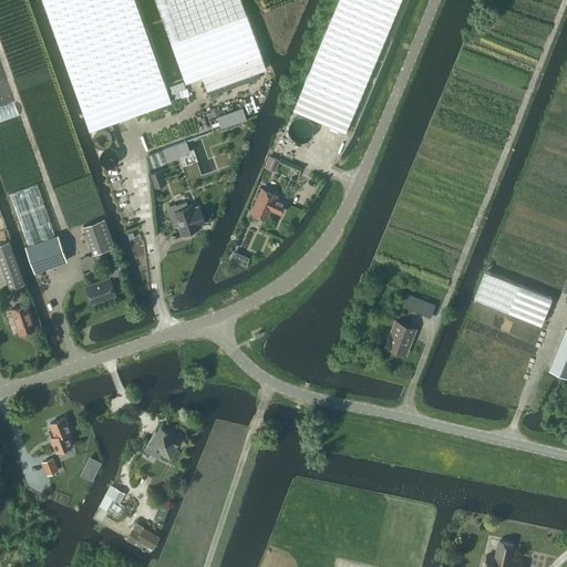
[(134,0),(42,0),(47,14),(89,130),(131,115),(171,101),(134,0)]
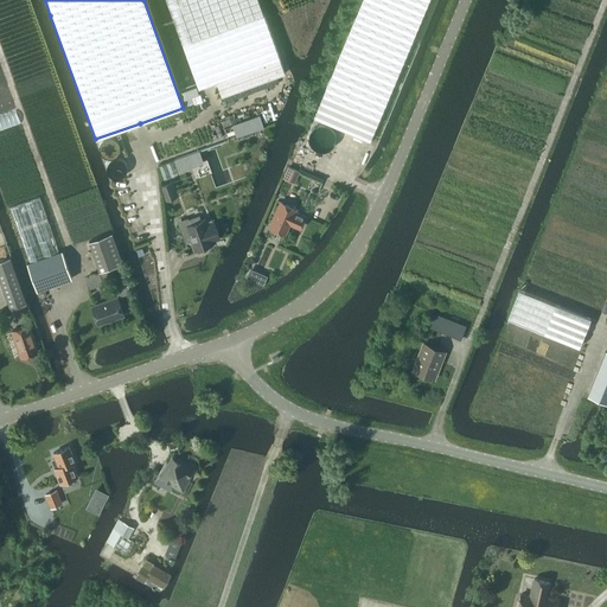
[(257,0),(166,0),(198,88),(216,81),(280,58),(257,0)]
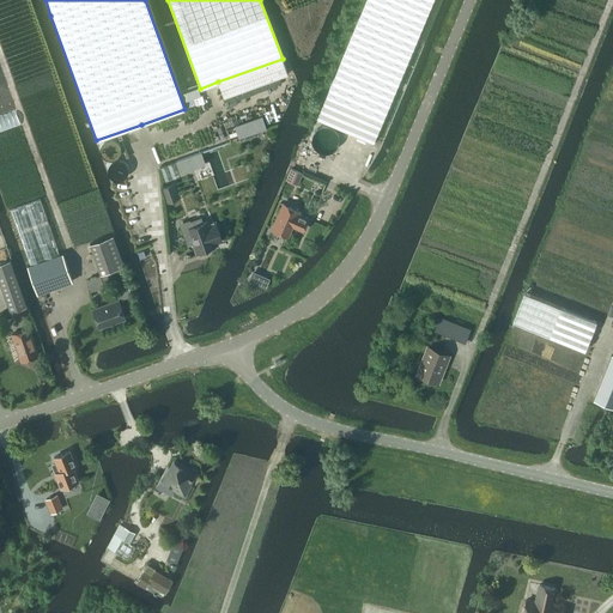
[(365,0),(316,119),(323,122),(372,143),(431,0),(365,0)]
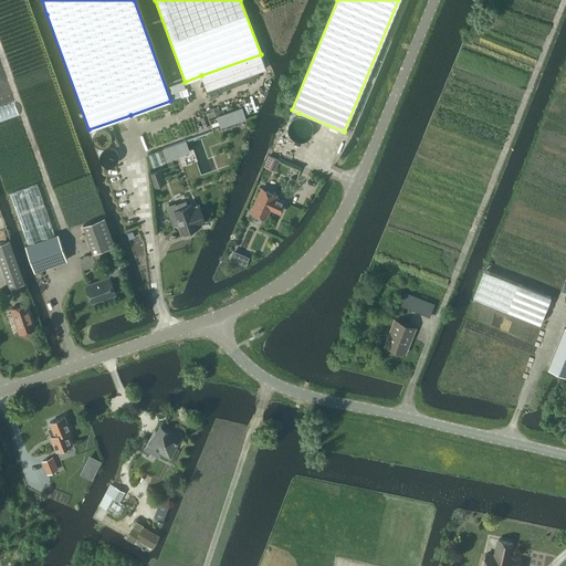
[(261,54),(201,75),(207,88),(265,67),(261,54)]
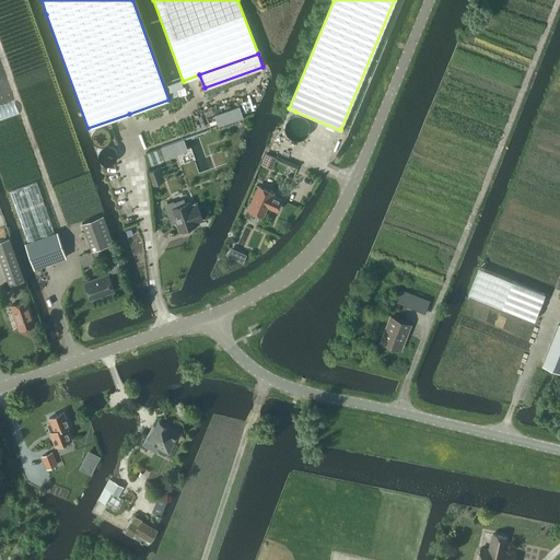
[(181,80),(167,85),(170,92),(183,88),(181,80)]
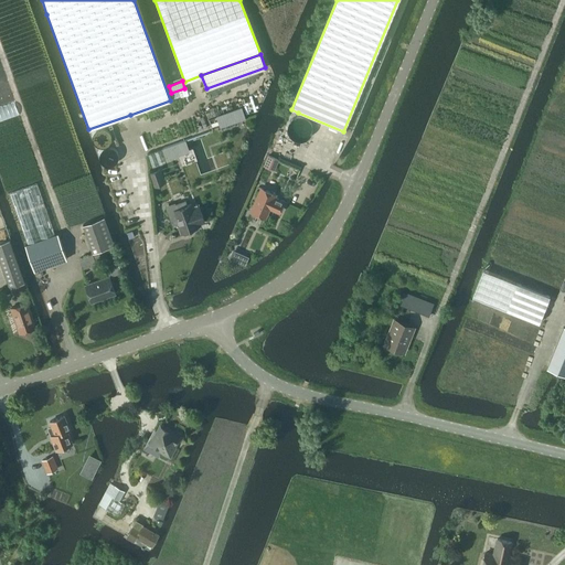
[(221,126),(245,117),(242,107),(217,116),(221,126)]
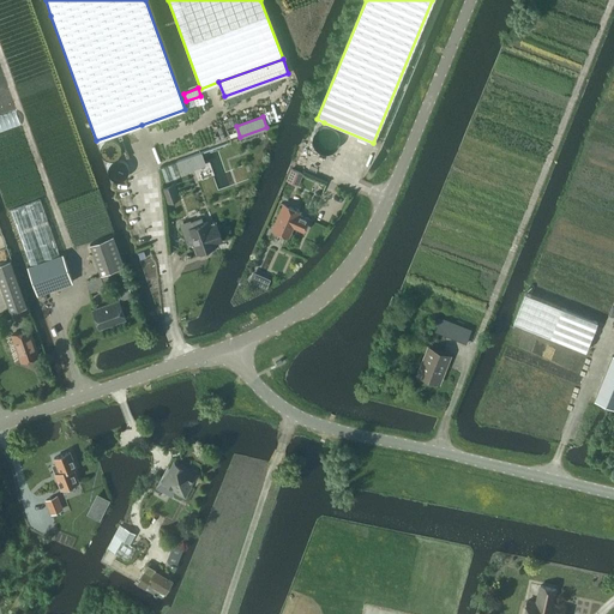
[(128,148),(128,144),(128,140),(126,137),(124,136),(120,134),(116,134),(113,136),(110,138),(109,142),(108,145),(109,149),(112,151),(114,154),(118,155),(121,155),(125,152),(127,150),(128,148)]
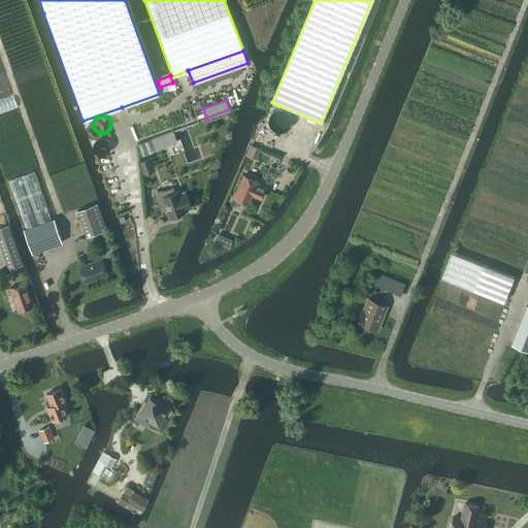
[(173,131),(138,143),(142,156),(155,151),(155,150),(177,141),(173,131)]
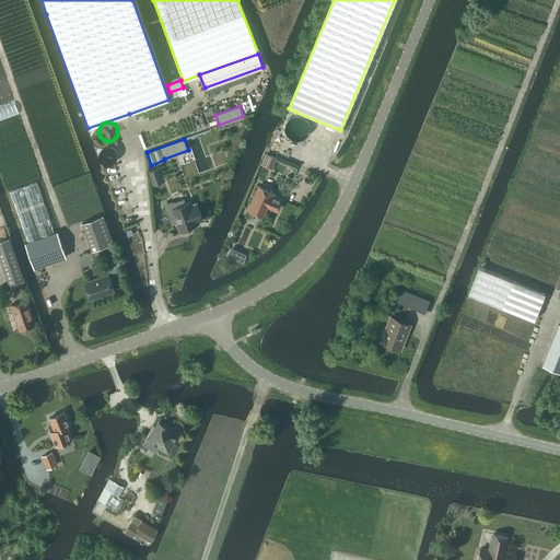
[(125,159),(126,155),(126,151),(124,148),(121,146),(118,144),(115,144),(111,147),(108,149),(107,152),(107,156),(109,160),(112,162),(115,163),(119,163),(123,161),(125,159)]
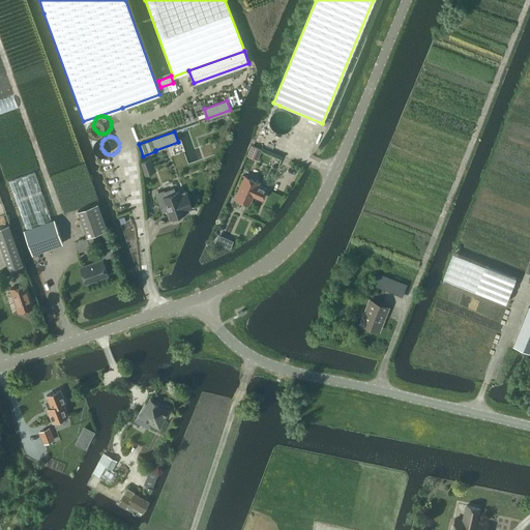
[(252,145),(247,155),(257,159),(261,149),(252,145)]
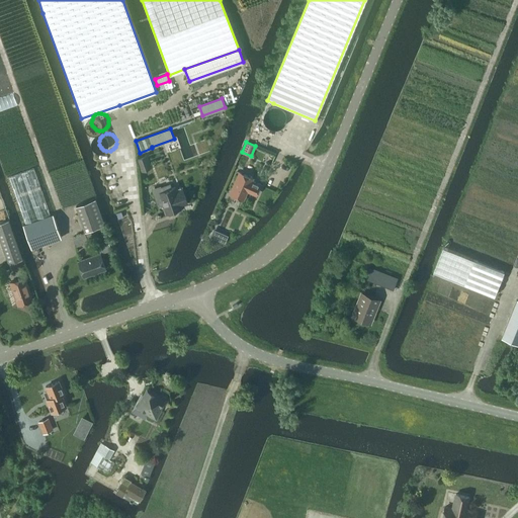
[(142,170),(150,167),(146,155),(137,158),(142,170)]
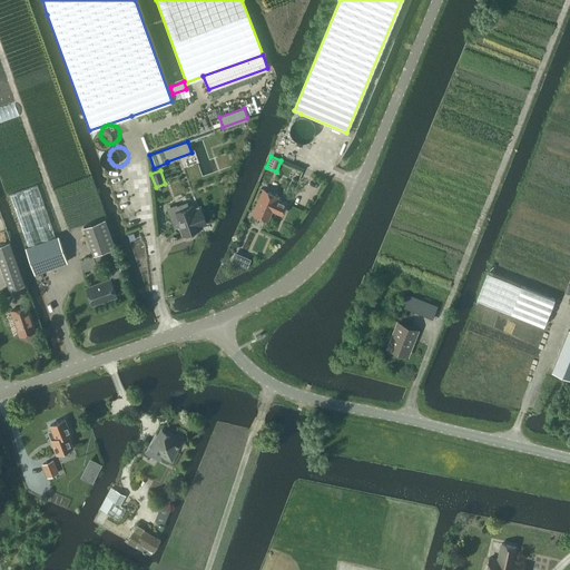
[(36,185),(10,194),(22,229),(28,244),(55,235),(45,208),(36,185)]
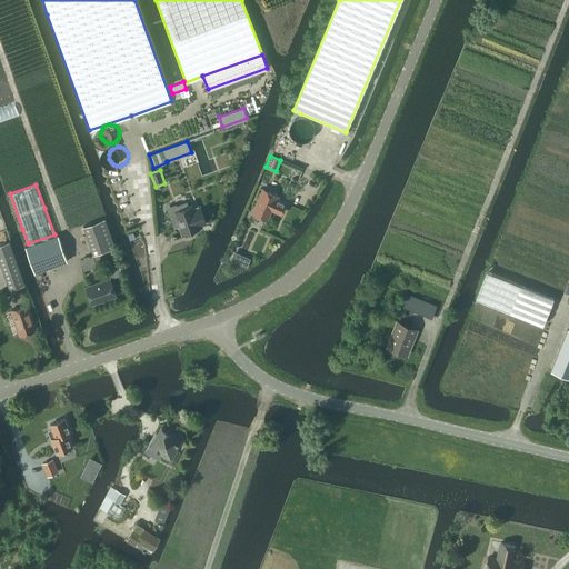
[(261,189),(251,212),(267,219),(270,210),(280,213),(286,202),(276,198),(277,196),(261,189)]
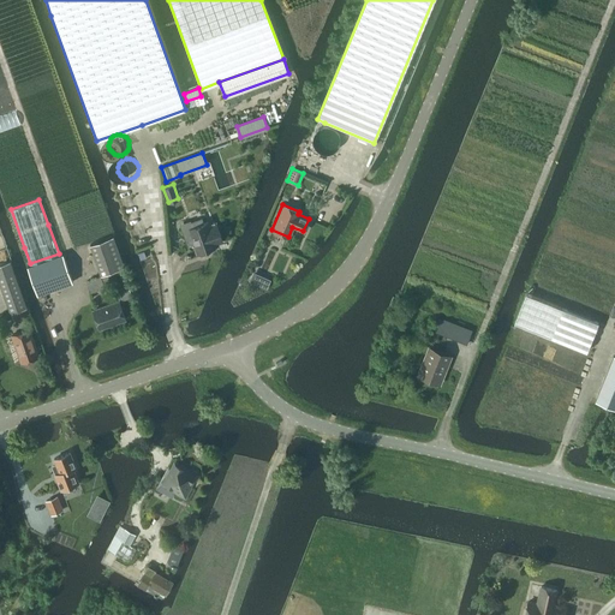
[(189,228),(183,231),(187,245),(195,243),(198,252),(215,245),(214,243),(221,240),(215,225),(214,222),(208,225),(207,222),(204,224),(202,218),(191,221),(190,220),(186,221),(189,228)]
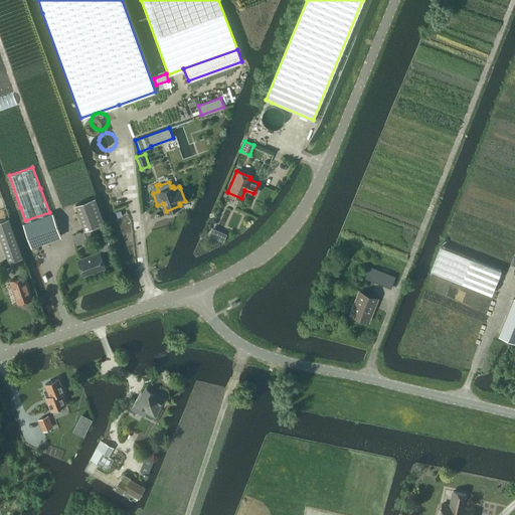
[(84,230),(104,223),(95,198),(75,204),(84,230)]
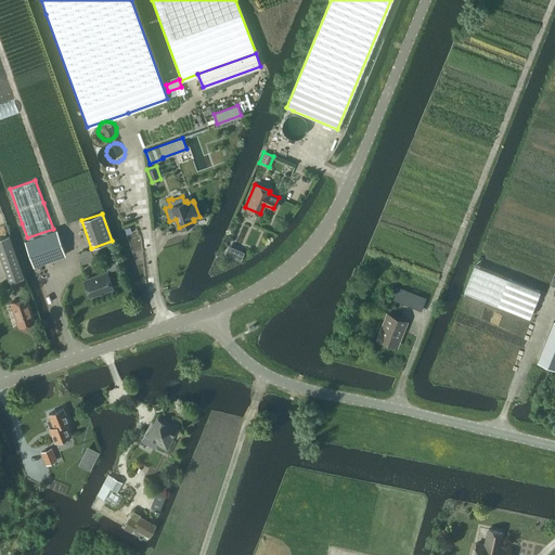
[(24,241),(33,266),(65,255),(56,229),(24,241)]
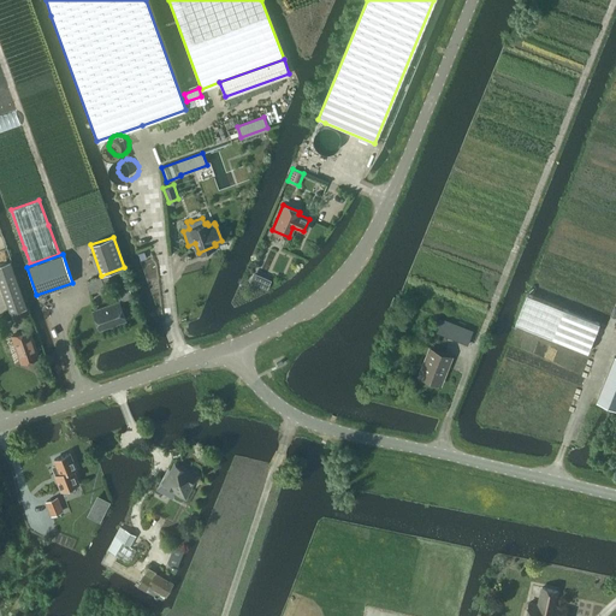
[(0,262),(0,285),(10,313),(25,307),(9,260),(0,262)]
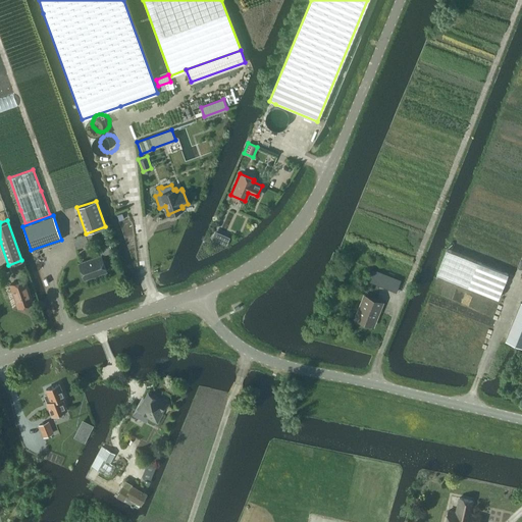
[(85,235),(73,239),(76,249),(89,244),(85,235)]
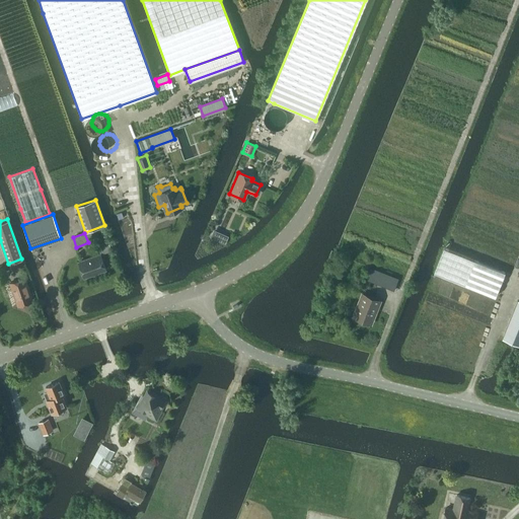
[(98,245),(101,254),(112,250),(108,242),(98,245)]
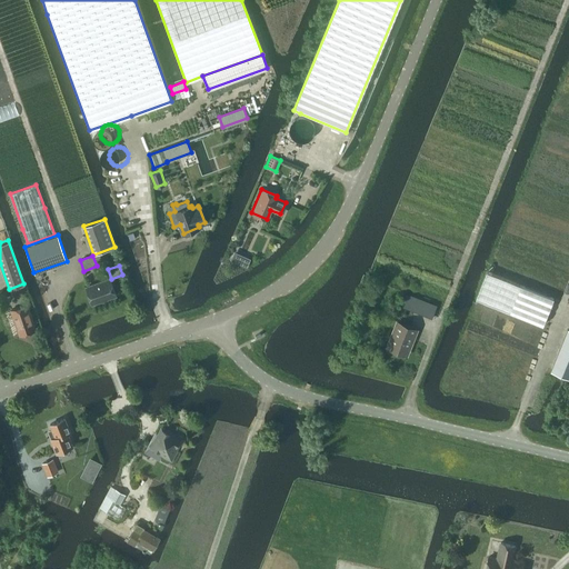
[(487,272),(476,298),(542,325),(553,298),(492,275),(487,272)]
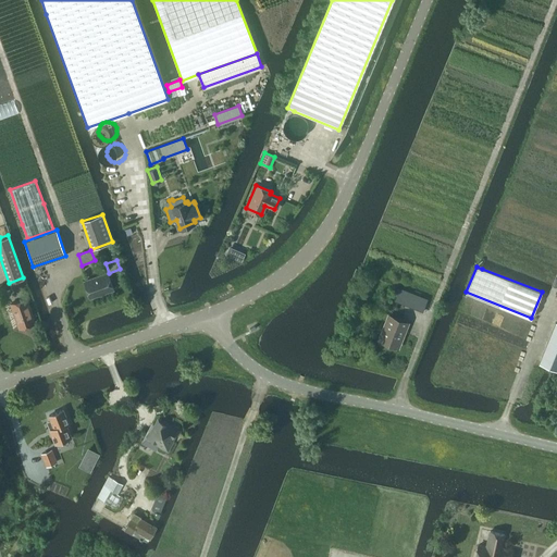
[(84,281),(89,297),(113,289),(107,272),(84,281)]
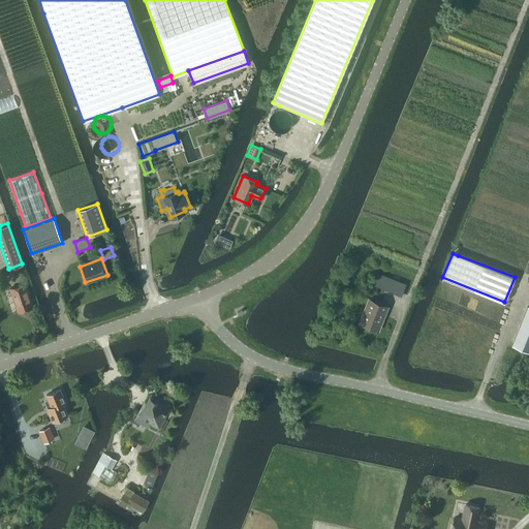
[(377,273),(372,284),(376,285),(401,296),(405,284),(377,273)]
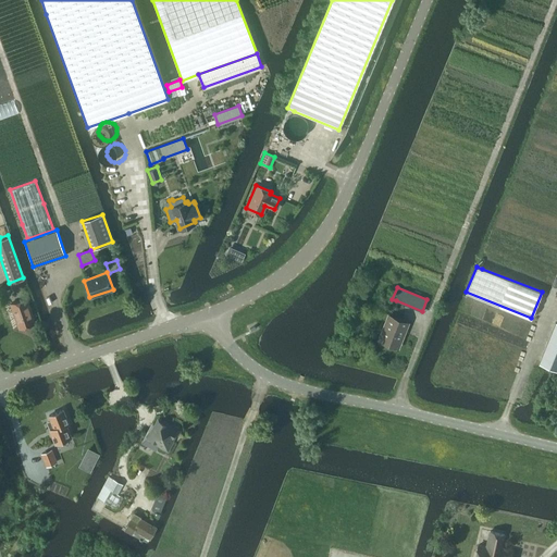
[(10,304),(19,327),(34,322),(25,298),(10,304)]
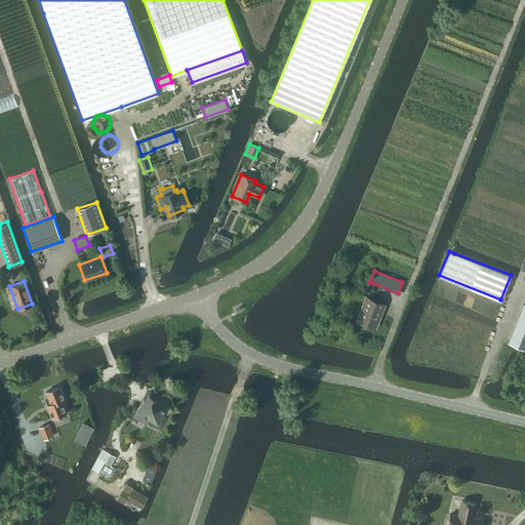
[(366,296),(358,316),(357,320),(374,327),(384,304),(366,296)]
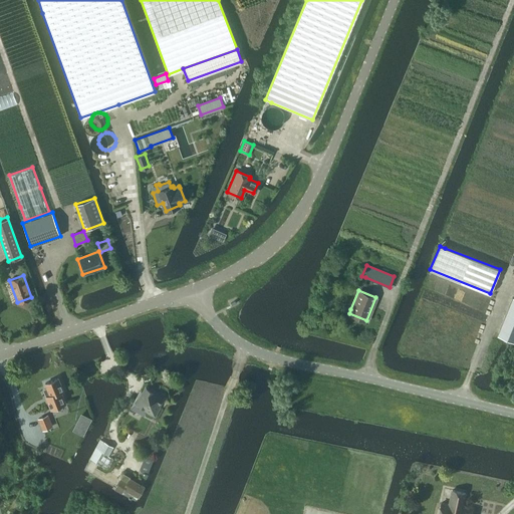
[(513,299),(512,298),(497,334),(513,341),(513,299)]
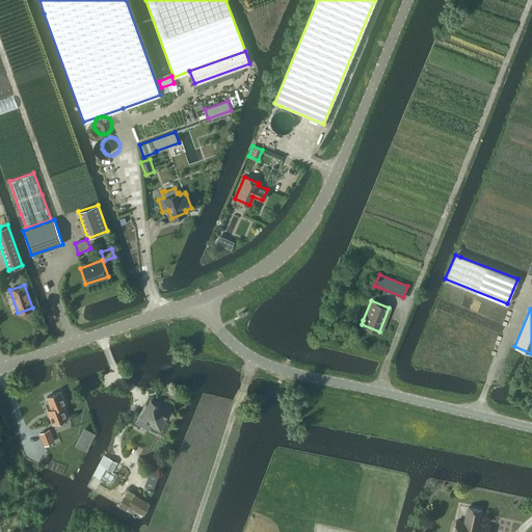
[(65,418),(68,417),(62,405),(64,404),(59,391),(46,397),(48,402),(46,402),(49,409),(47,410),(52,423),(59,420),(59,421),(61,422),(65,420),(65,419),(65,418)]
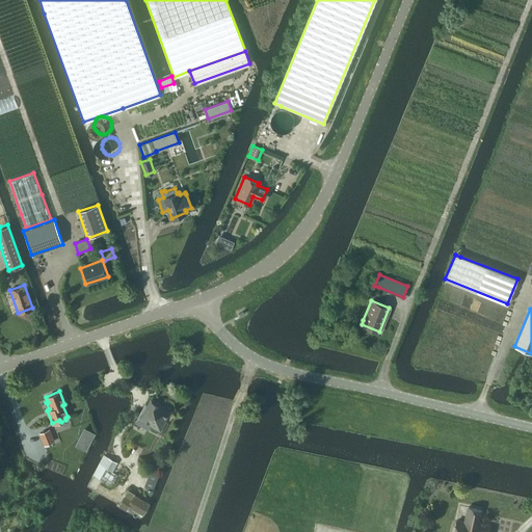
[(166,415),(168,416),(173,409),(165,405),(164,407),(151,400),(140,419),(152,425),(152,426),(159,430),(164,422),(163,421),(166,415)]
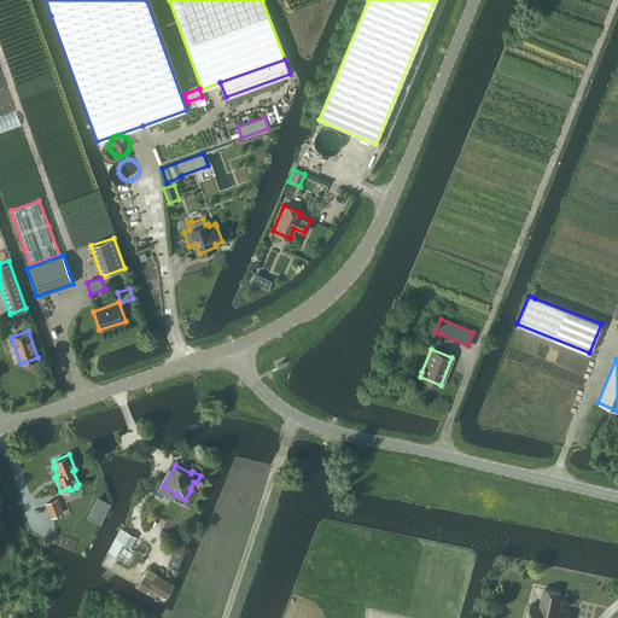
[(54,500),(46,503),(52,517),(60,513),(54,500)]
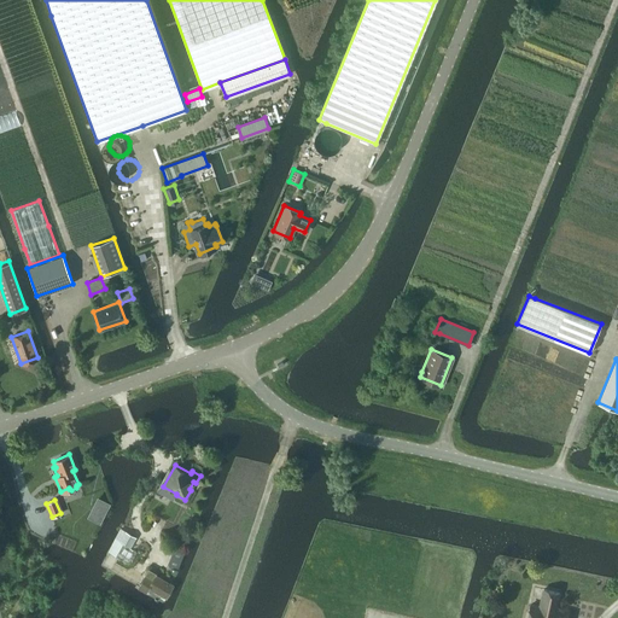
[(99,501),(95,507),(104,511),(108,505),(99,501)]
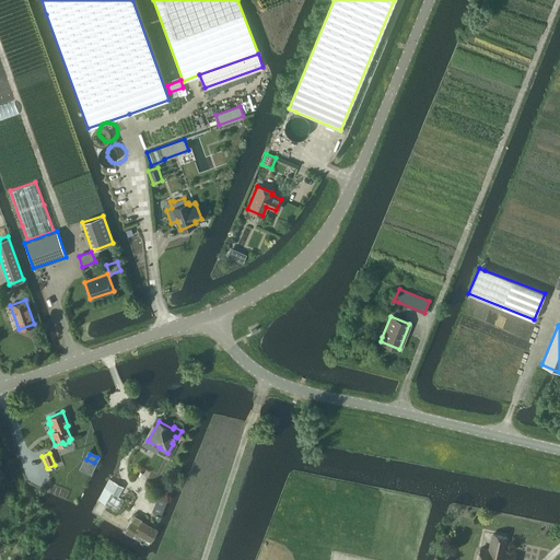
[(114,482),(109,491),(113,492),(118,496),(123,487),(114,482)]
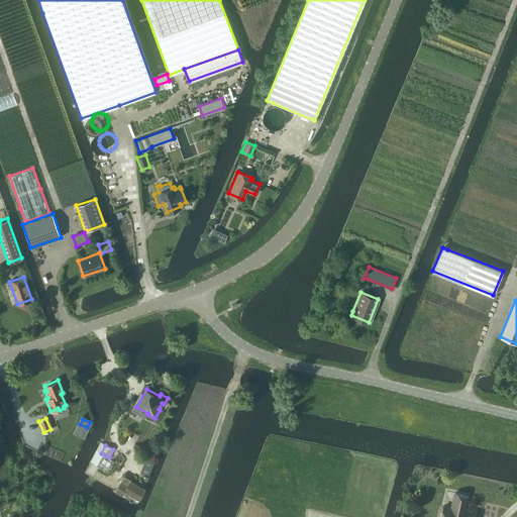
[(123,477),(115,491),(133,502),(141,488),(123,477)]
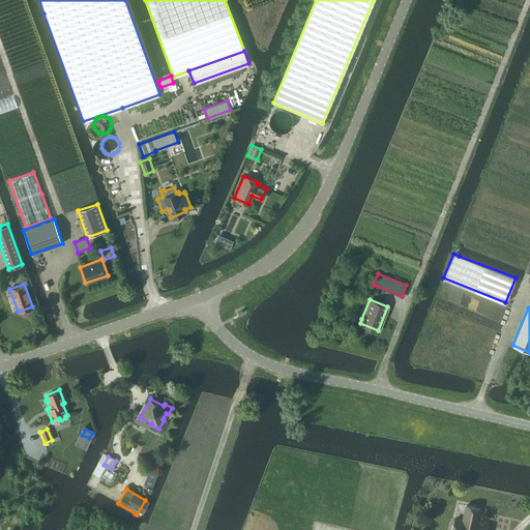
[(451,529),(484,529),(486,525),(475,523),(479,508),(466,505),(463,520),(454,519),(451,529)]
